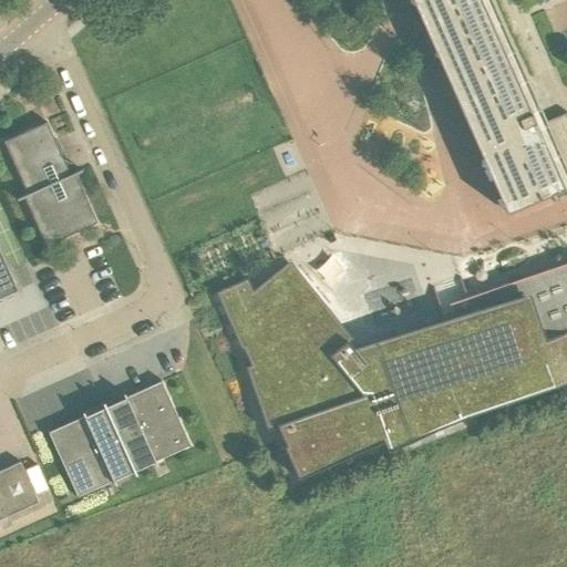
[(421,0),(481,134),(514,209),(552,193),(566,185),(566,112),(546,122),(537,125),(481,0),(421,0)]
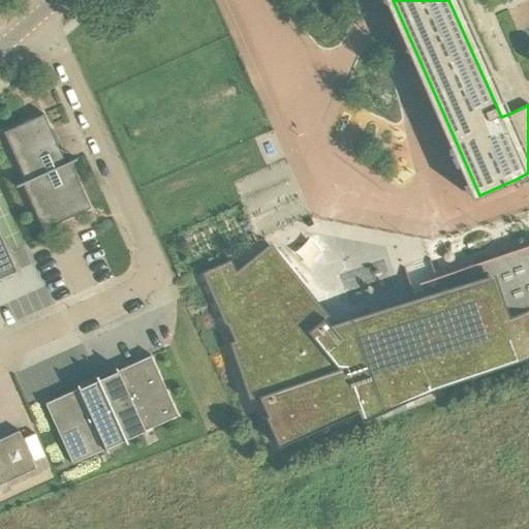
[(23,184),(42,229),(90,208),(70,162),(76,160),(75,158),(66,162),(43,114),(3,132),(26,181),(16,185),(17,187),(23,184)]
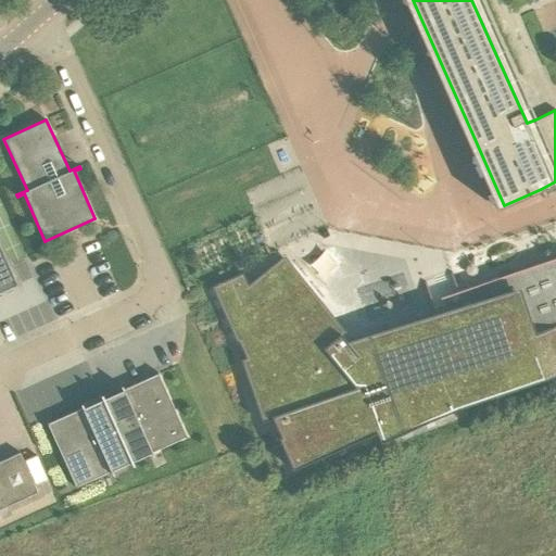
[(0,292),(17,285),(0,247),(0,292)]
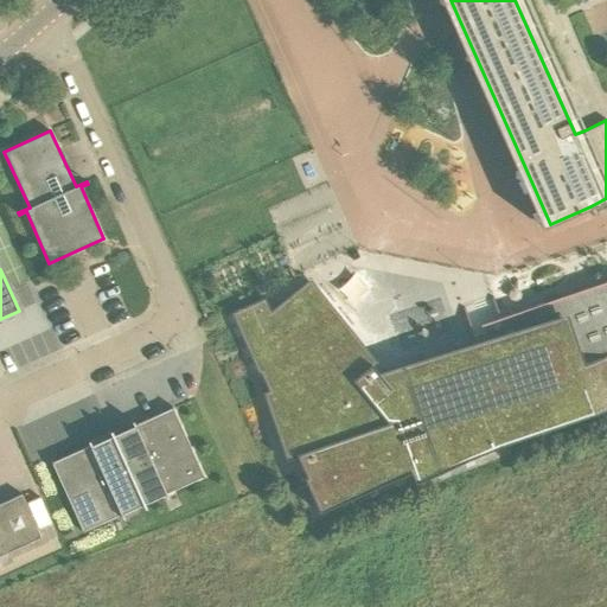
[(606,281),(500,318),(493,298),(464,308),(480,357),(470,360),(467,352),(402,375),(404,383),(390,388),(358,347),(351,352),(344,344),(353,336),(310,282),(273,313),(266,298),(264,298),(230,313),(259,376),(261,375),(268,390),(262,393),(286,461),(296,457),(306,477),(319,512),(410,472),(415,483),(502,445),(494,428),(606,377),(606,281)]
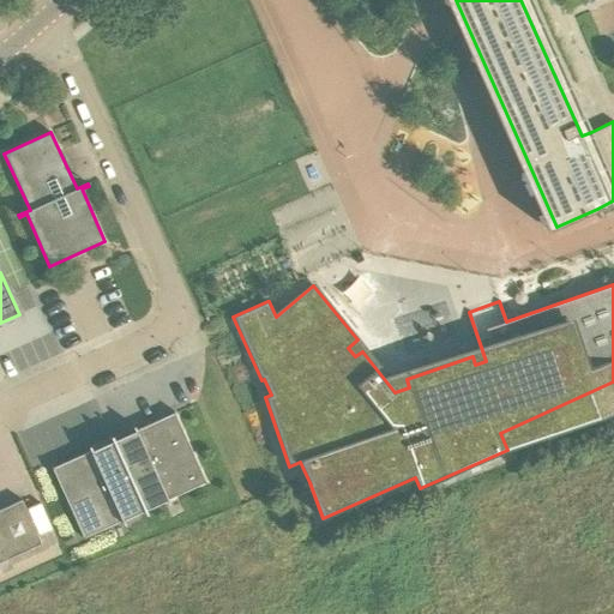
[(113,435),(112,437),(110,437),(113,441),(92,451),(90,446),(89,446),(91,451),(54,468),(53,467),(52,467),(84,539),(86,539),(85,537),(122,521),(124,524),(126,524),(124,519),(144,510),(146,515),(148,515),(148,513),(146,510),(167,500),(168,505),(170,504),(168,500),(205,483),(205,485),(206,483),(174,411),(173,411),(174,414),(137,431),(134,426),(133,426),(136,432),(115,440),(113,435)]
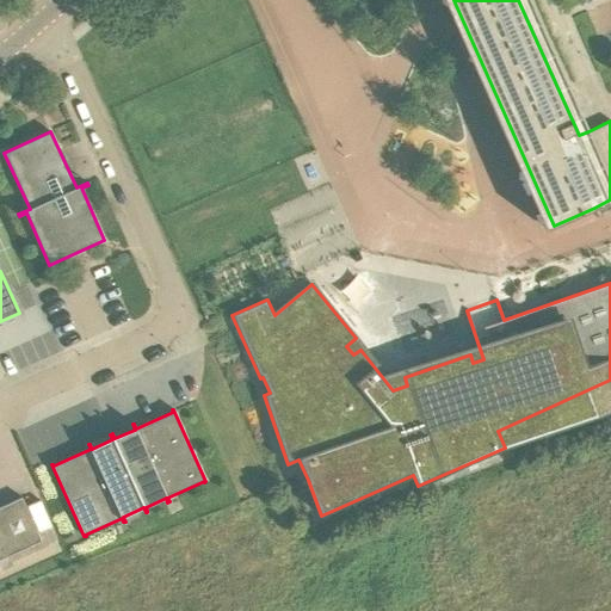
[(0,507),(0,559),(42,541),(22,498),(0,507)]
